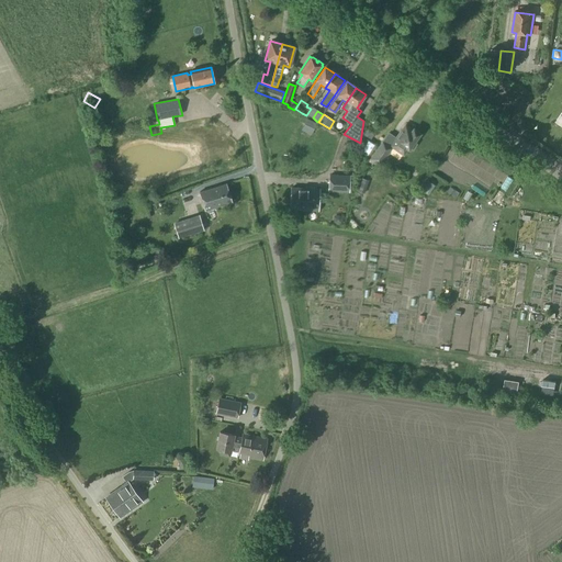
[(301,131),(311,136),(317,124),(307,119),(301,131)]
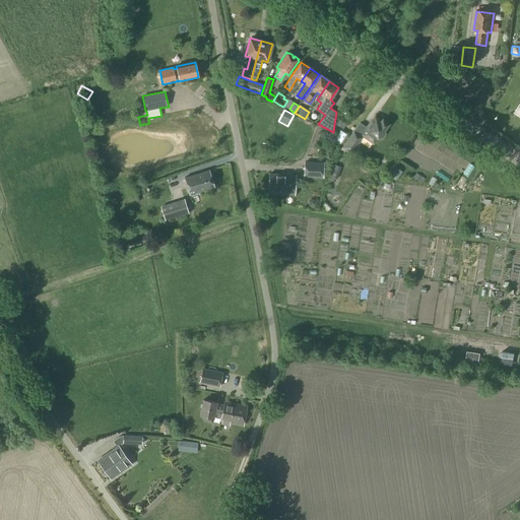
[(381,121),(376,117),(366,130),(362,136),(353,131),(342,147),(351,154),(363,137),(374,145),(378,138),(382,139),(386,133),(384,130),(389,124),(382,119),(381,121)]
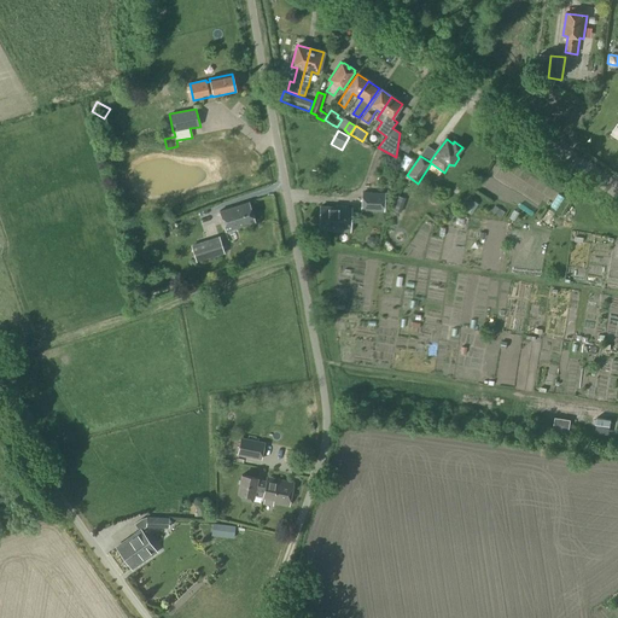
[(400,147),(408,153),(412,149),(403,143),(400,147)]
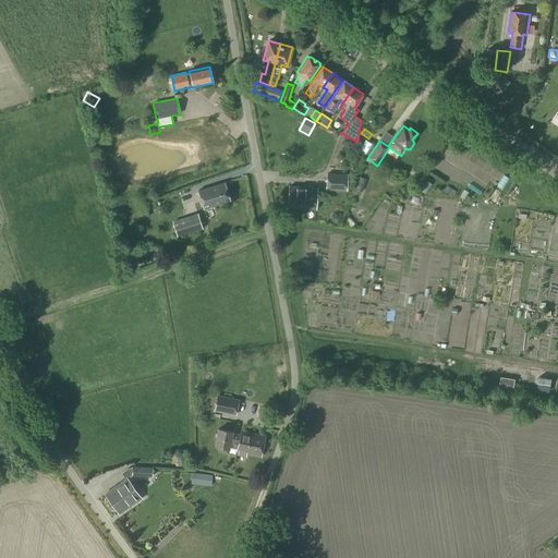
[(365,156),(374,145),(365,138),(358,150),(365,156)]
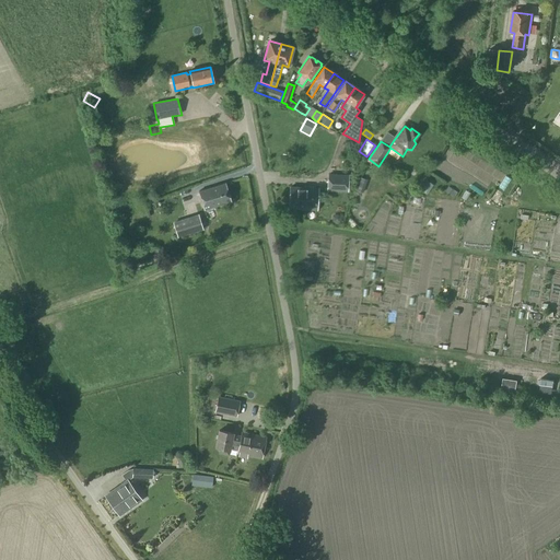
[(348,193),(349,175),(327,174),(327,191),(348,193)]
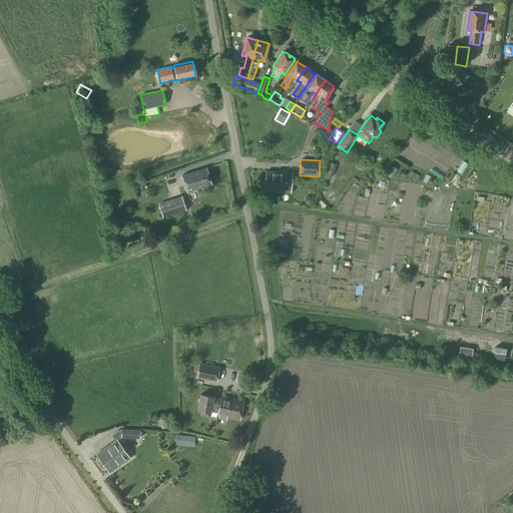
[(392,178),(397,180),(402,169),(397,167),(392,178)]
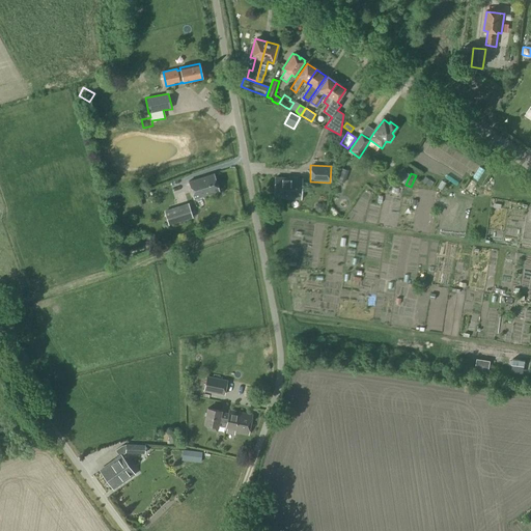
[(194,199),(219,191),(214,174),(189,182),(194,199)]
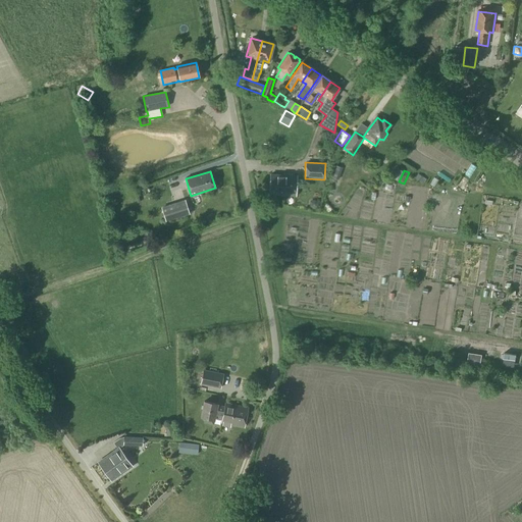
[(296,196),(297,176),(270,174),(269,194),(296,196)]
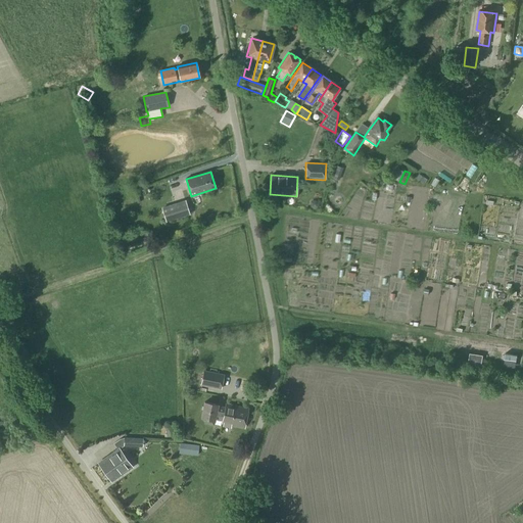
[(165,222),(190,215),(185,200),(161,207),(165,222)]
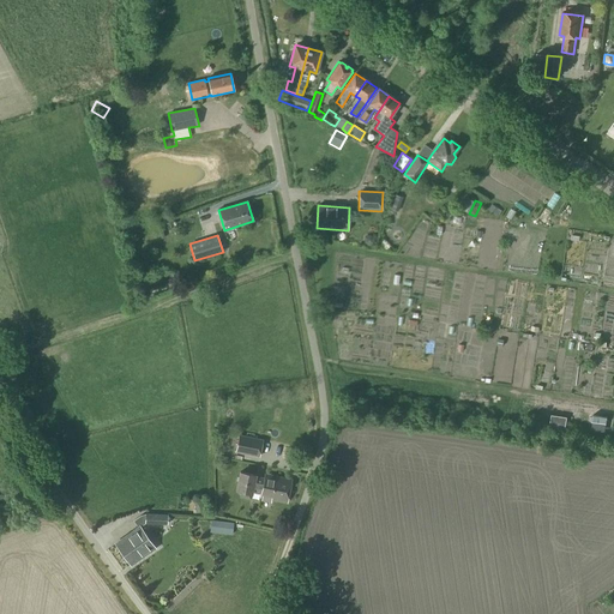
[(554,414),(552,428),(566,431),(569,416),(567,415),(569,413),(561,411),(561,415),(554,414)]
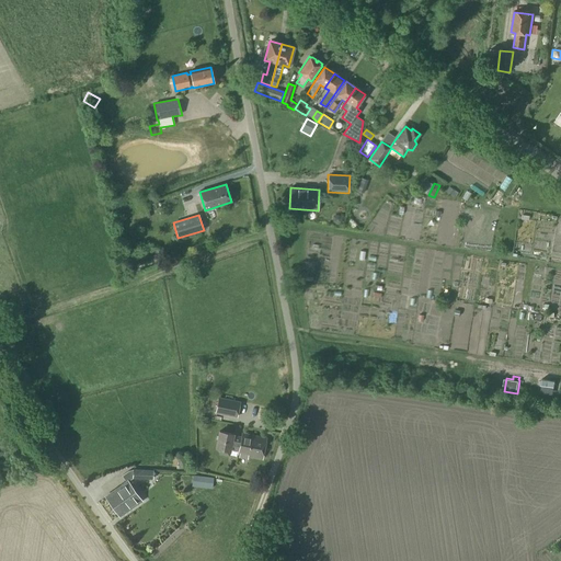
[(538,377),(535,398),(556,402),(560,380),(538,377)]
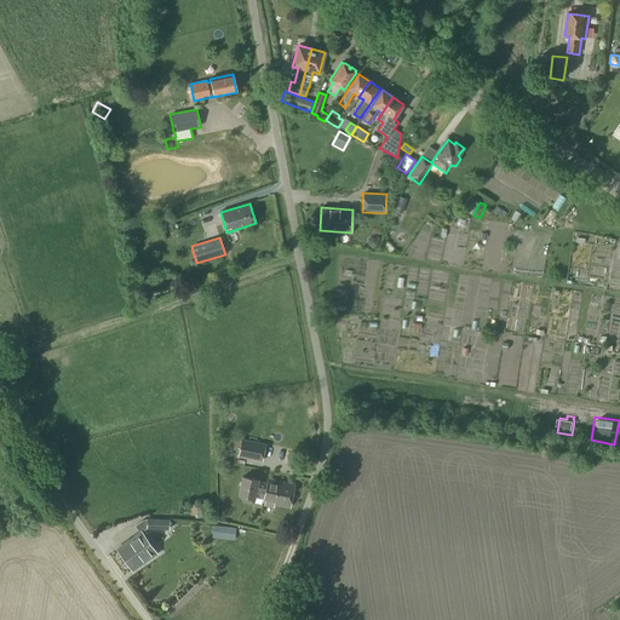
[(263,461),(265,446),(265,445),(241,440),(237,457),(263,461)]
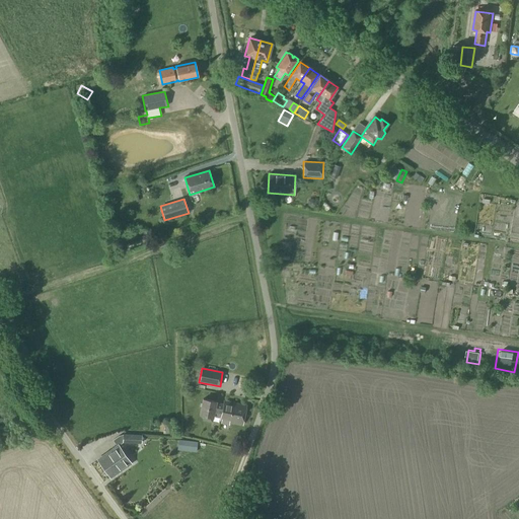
[(216,401),(203,399),(200,415),(205,416),(204,420),(212,422),(213,416),(220,418),(219,421),(221,422),(221,424),(229,425),(229,423),(243,426),(247,405),(224,400),(223,403),(216,402),(216,401)]
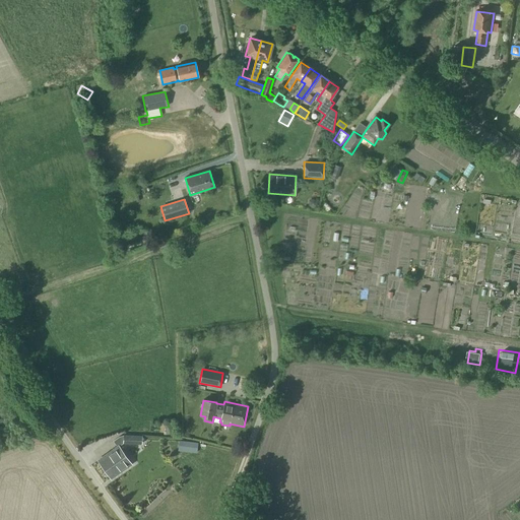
[(166,435),(176,435),(176,423),(166,423),(166,435)]
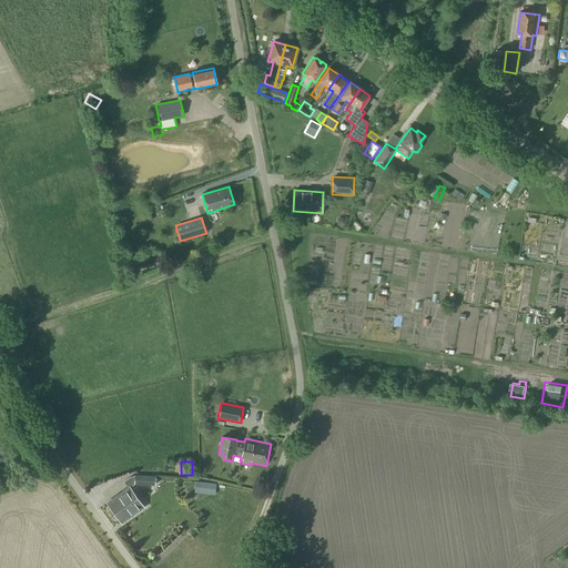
[(155,486),(155,476),(135,476),(134,485),(155,486)]
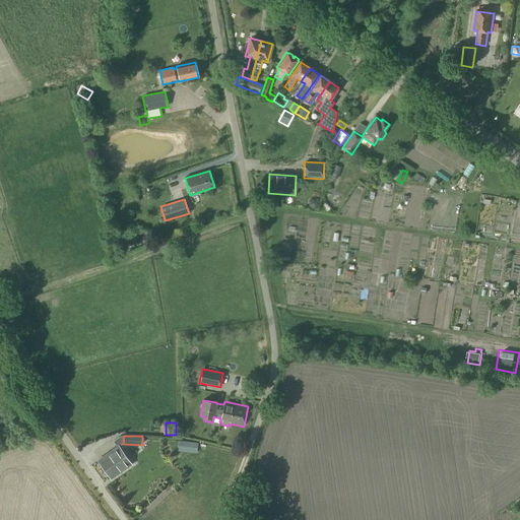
[(198,443),(179,441),(178,451),(197,453),(198,443)]
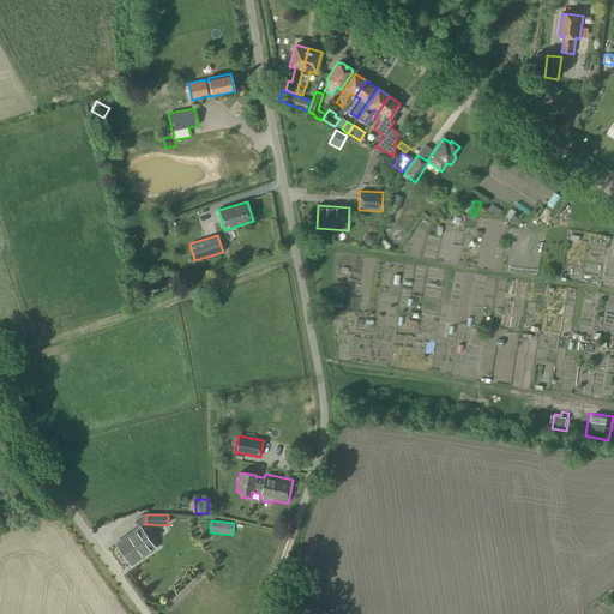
[(131,565),(155,548),(139,527),(115,545),(131,565)]
